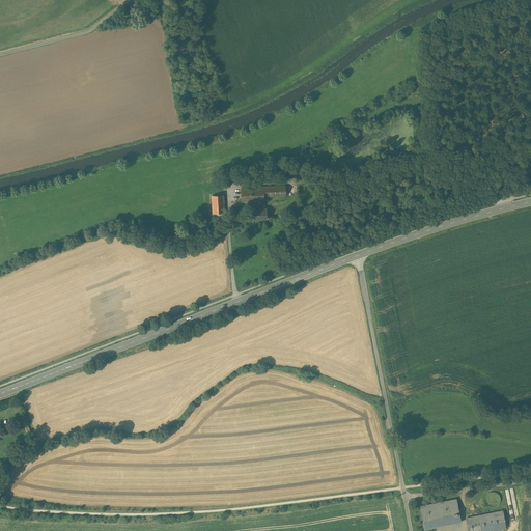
[(263,188),(241,189),(242,202),(258,201),(263,201),(264,201),(264,196),(286,195),(285,186),(263,187),(263,188)]
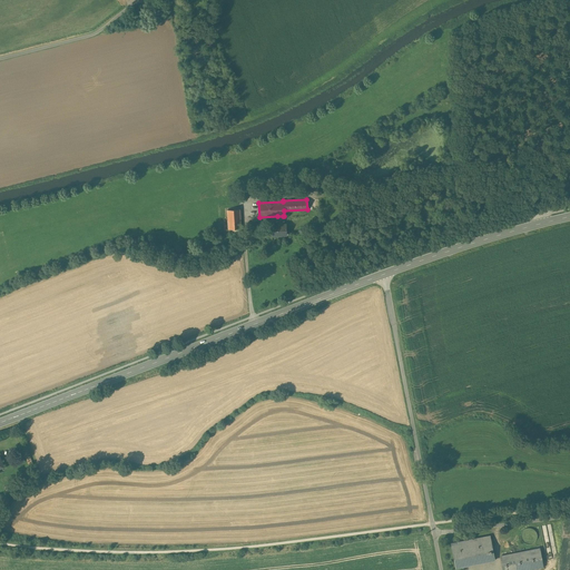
[(239,209),(227,210),(228,229),(241,228),(239,209)]
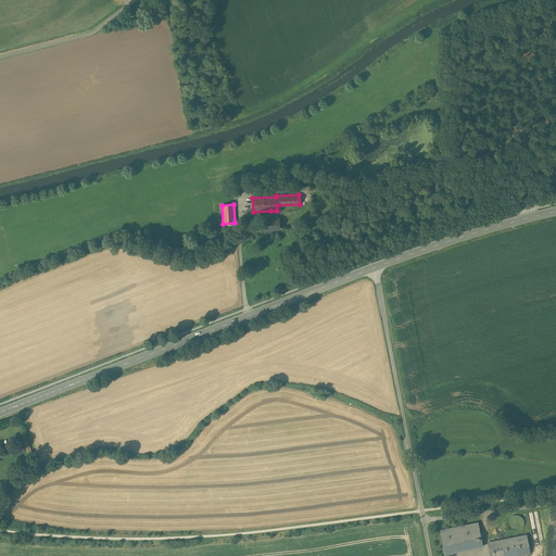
[(276,211),(270,211),(270,220),(265,220),(265,230),(279,229),(279,218),(277,218),(276,211)]
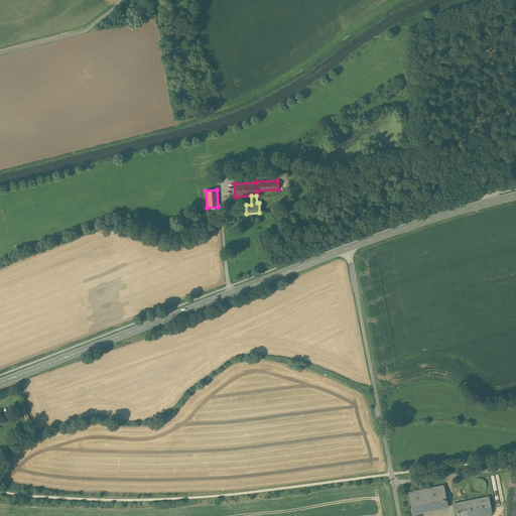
[(479,478),(477,478),(476,479),(475,479),(474,480),(473,481),(473,482),(472,483),(472,484),(472,485),(472,486),(472,487),(472,488),(473,489),(474,490),(474,491),(475,491),(476,492),(477,492),(478,493),(479,493),(480,493),(481,492),(483,492),(484,491),(484,490),(485,489),(486,488),(486,487),(486,486),(486,485),(486,484),(486,483),(485,483),(485,482),(484,481),(484,480),(483,479),(482,479),(481,479),(480,478),(479,478)]
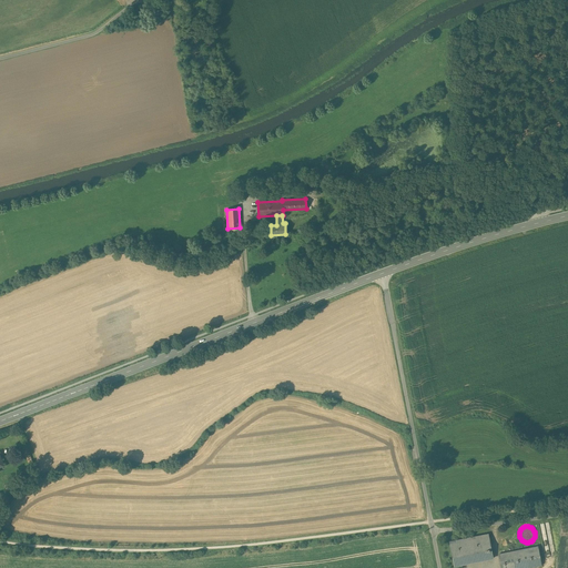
[(488,534),(449,541),(454,566),(493,558),(488,534)]
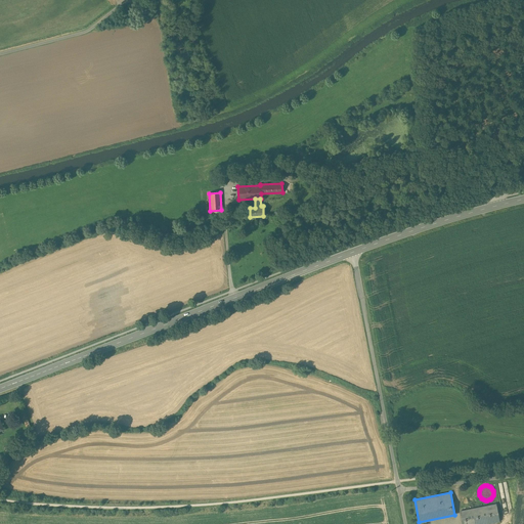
[(496,504),(460,511),(462,523),(484,523),(499,521),(496,504)]
